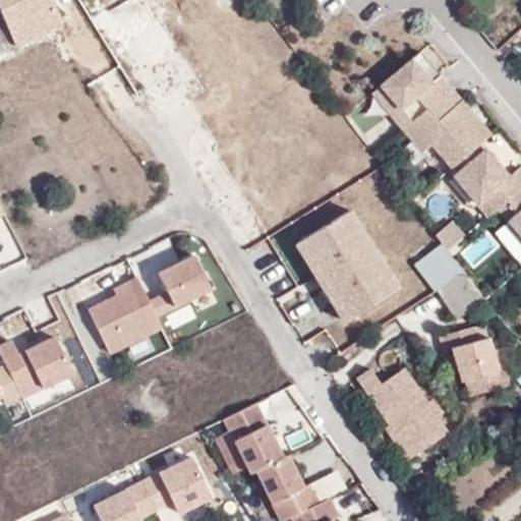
[(62,24),(51,0),(0,0),(0,19),(10,43),(62,24)]
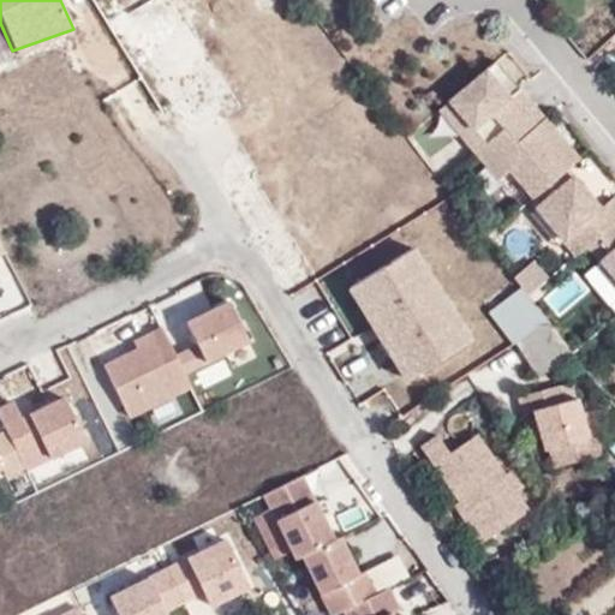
[(507,166),(533,196),(566,168),(578,159),(530,102),(475,150),(497,175),(507,166)]
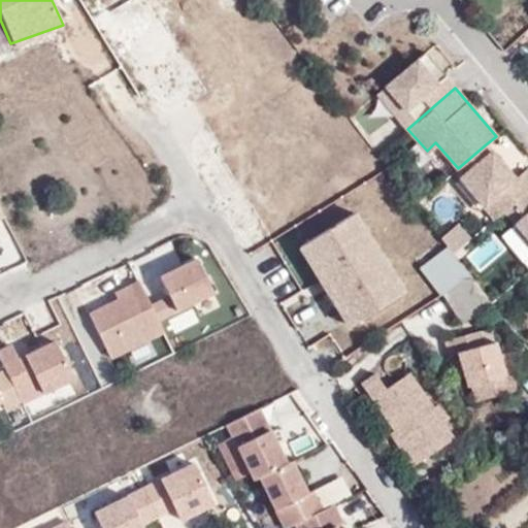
[(516,178),(486,144),(458,168),(455,170),(485,205),(495,218),(504,209),(527,189),(527,175),(524,171),(516,178)]
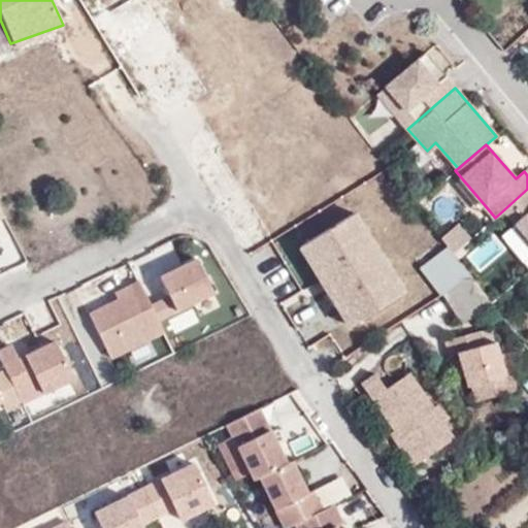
[(527,189),(504,209),(527,237),(527,189)]
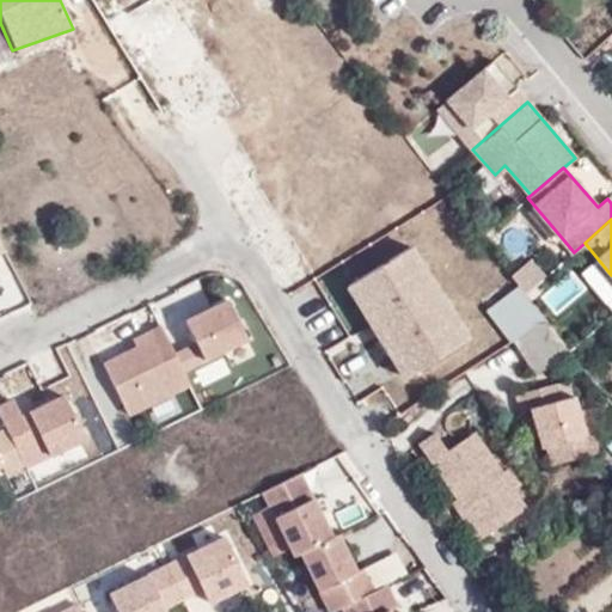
[(352,283),(408,374),(466,338),(409,248),(352,283)]
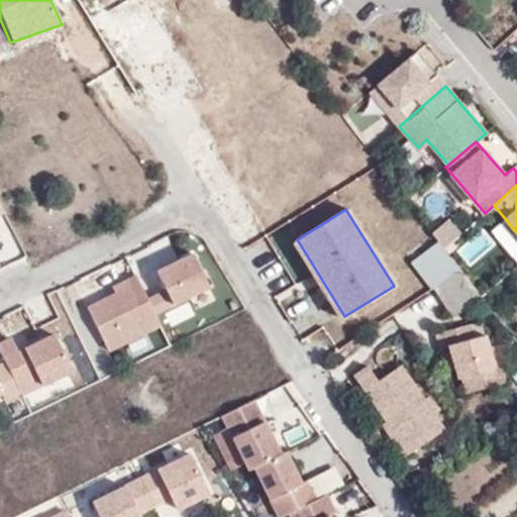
[(445,220),(429,233),(436,242),(442,249),(458,235),(445,220)]
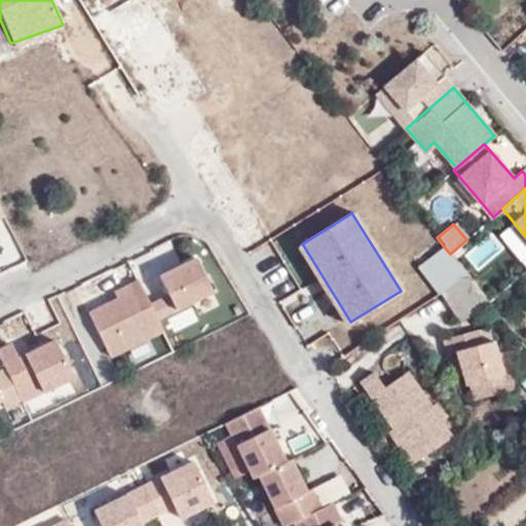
[(298,246),(346,325),(350,322),(302,243),(298,246)]
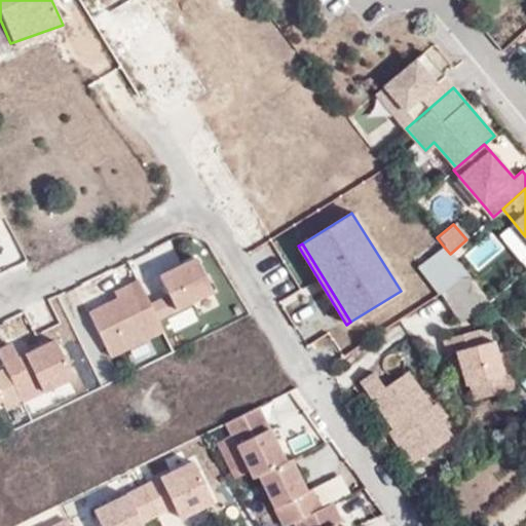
[(416,267),(439,295),(441,294),(466,277),(450,254),(444,247),(416,267)]
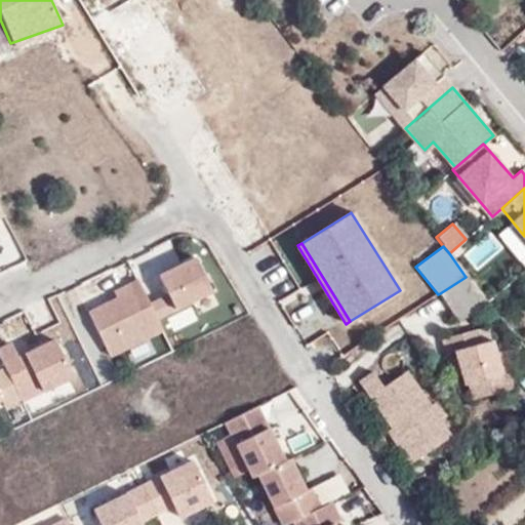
[(187,255),(161,270),(170,289),(176,304),(209,291),(187,255)]
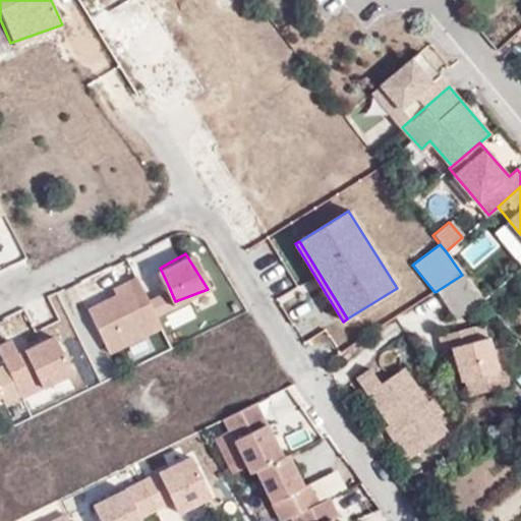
[(454,319),(483,300),(462,275),(437,291),(454,319)]
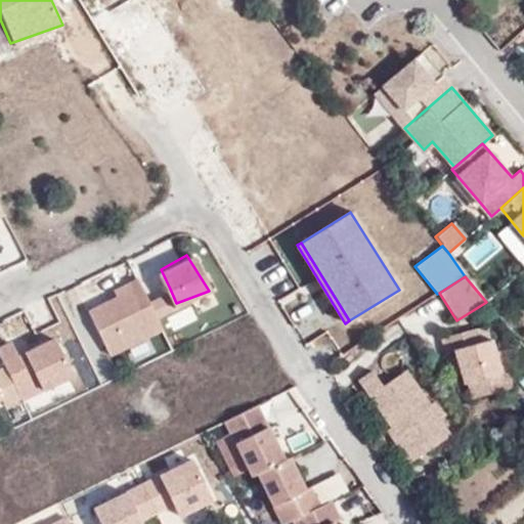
[(116,295),(87,308),(112,355),(160,332),(154,317),(146,302),(136,278),(115,289),(116,295)]
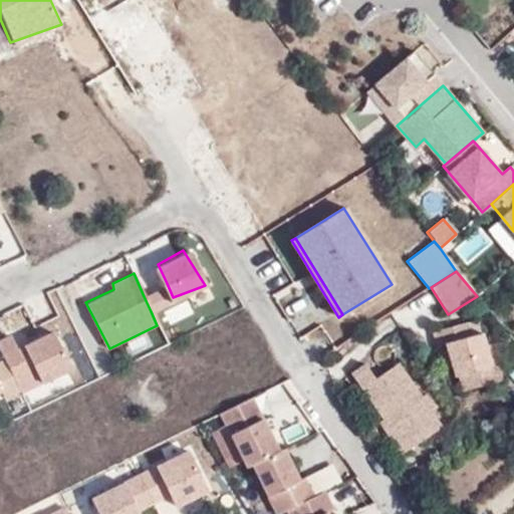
[(167,283),(144,296),(151,311),(173,297),(167,283)]
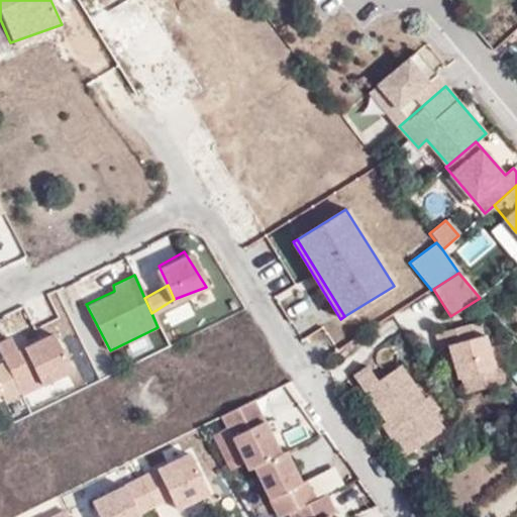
[(471,316),(437,323),(440,338),(448,336),(453,355),(455,369),(491,363),(485,329),(474,331),(471,316)]
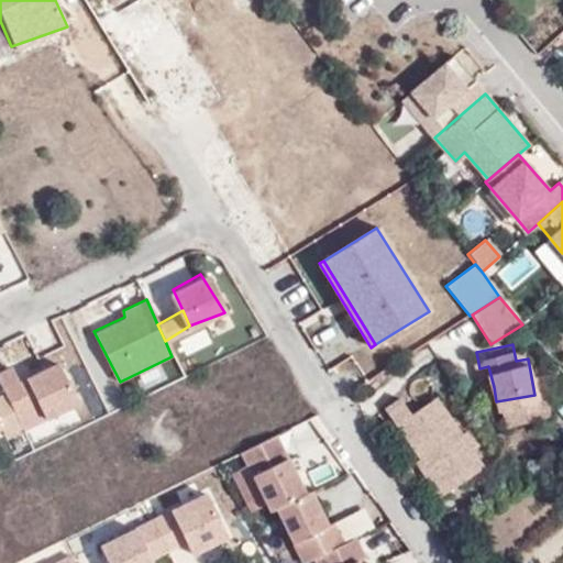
[(10,366),(0,372),(0,384),(24,430),(80,403),(57,361),(19,381),(10,366)]
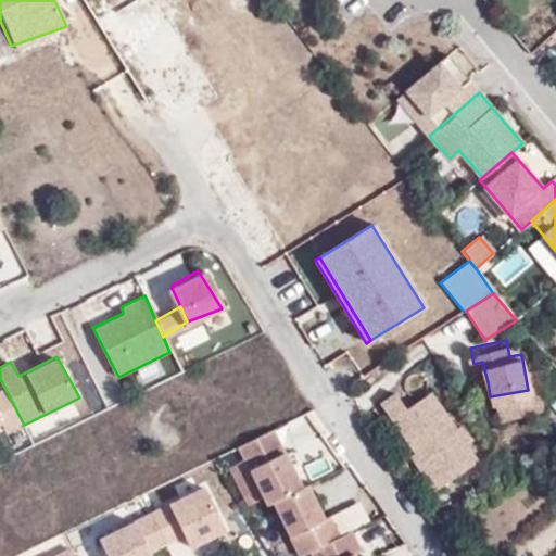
[(474,364),(478,384),(488,382),(482,362),(474,364)]
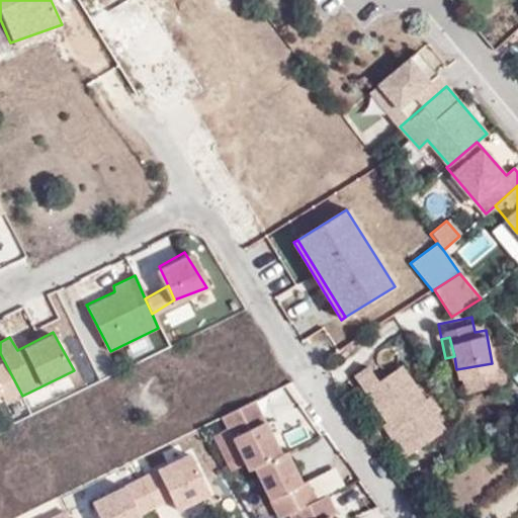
[(466,390),(505,379),(502,367),(463,377),(466,390)]
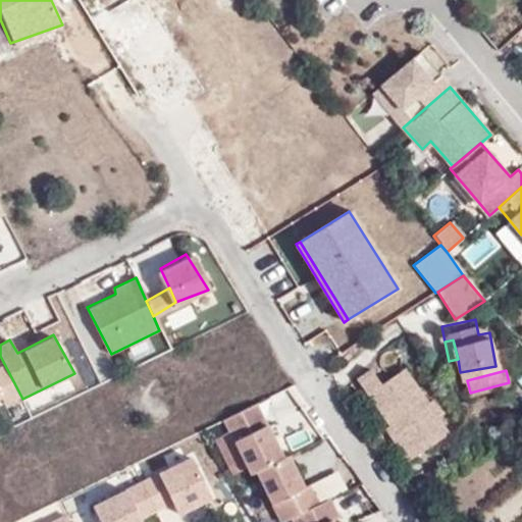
[(401,371),(380,385),(370,371),(359,380),(415,458),(448,433),(401,371)]
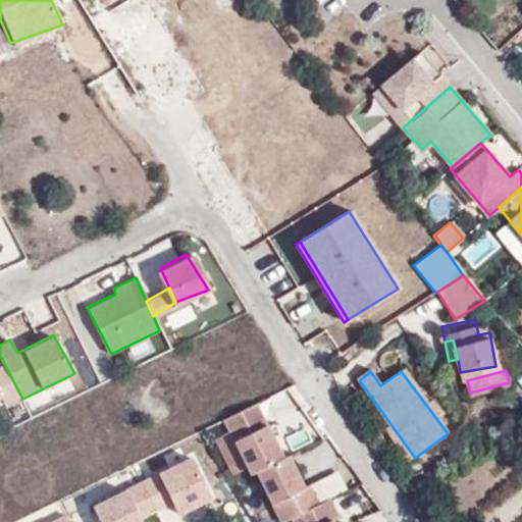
[(255,472),(279,521),(281,521),(291,518),(317,505),(308,486),(303,488),(286,457),(282,459),(256,405),(223,420),(250,474),(255,472)]
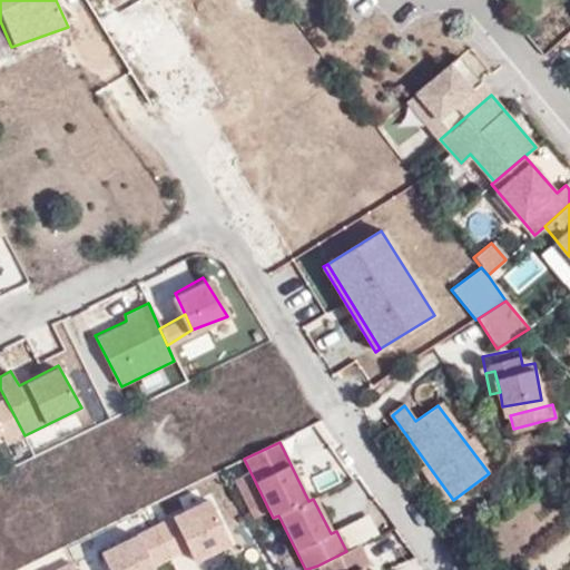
[(209,498),(135,531),(153,564),(188,551),(192,561),(229,540),(209,498)]
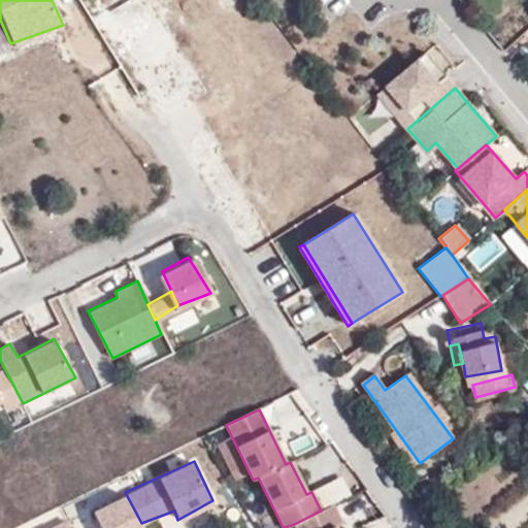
[(125,492),(93,506),(102,527),(143,527),(141,523),(125,492)]
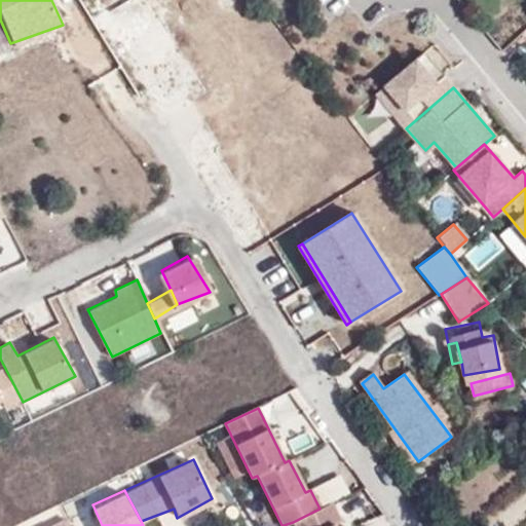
[(334,525),(340,523),(331,503),(320,509),(293,522),(294,525),(334,525)]
